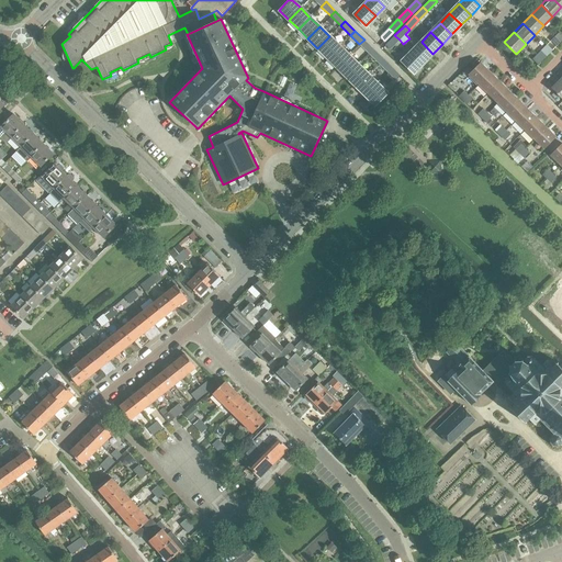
[(394,35),(385,45),(390,49),(400,40),(394,35)]
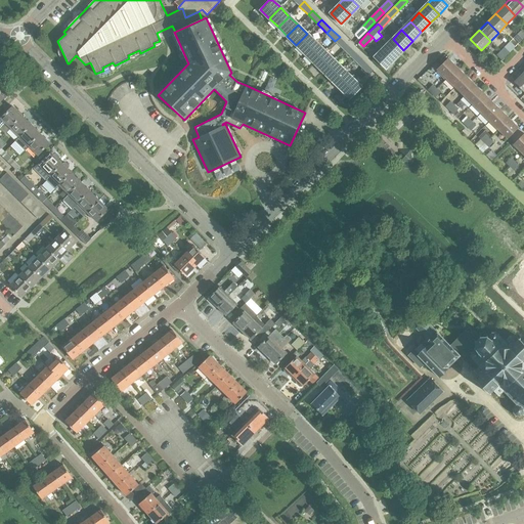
[(307,34),(296,45),(305,53),(316,43),(319,40),(315,36),(312,39),(307,34)]
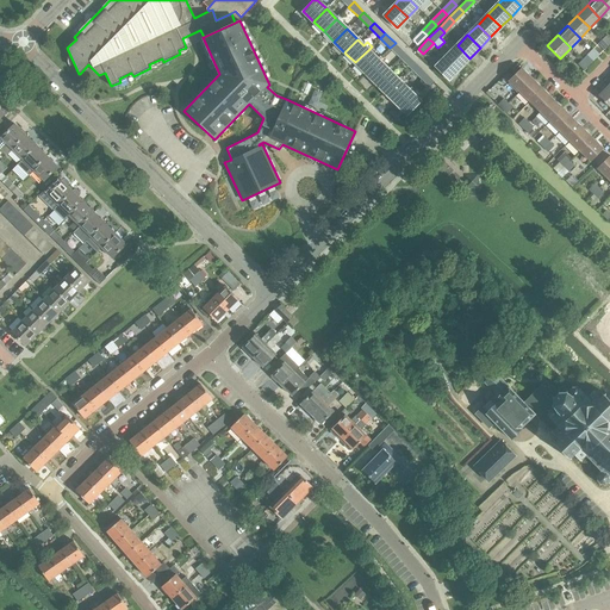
[(604,50),(609,47),(602,39),(597,44),(604,50)]
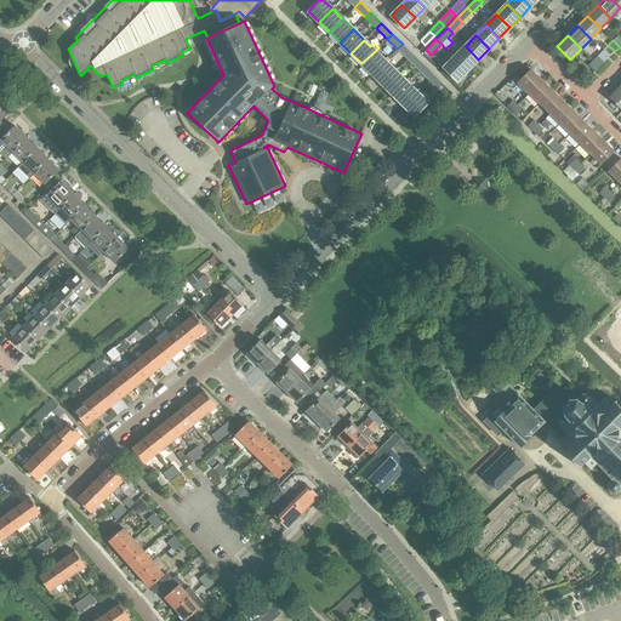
[(408,60),(412,53),(403,44),(397,49),(408,60)]
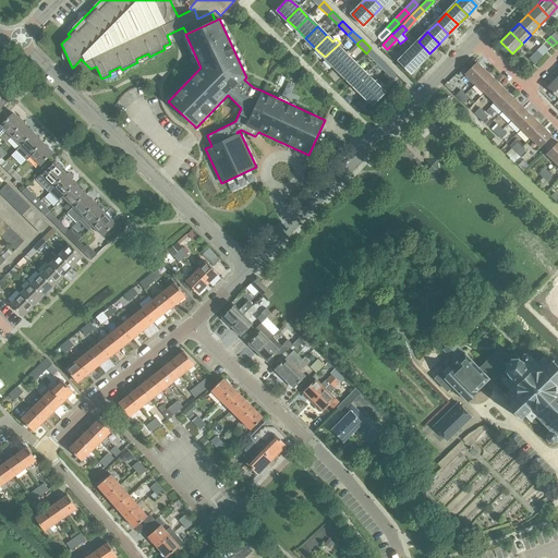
[(419,41),(409,51),(421,62),(429,53),(419,41)]
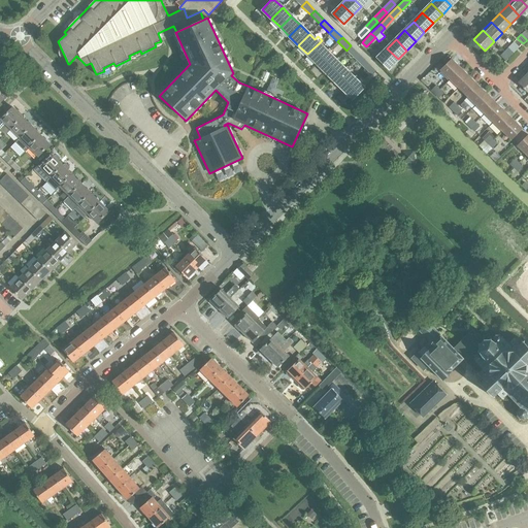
[(319,43),(307,54),(316,62),(327,52),(327,51),(330,48),(326,44),(323,47),(319,43)]
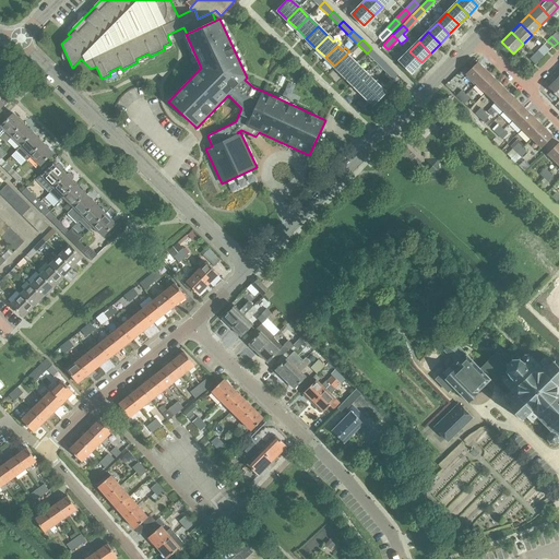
[(376,62),(380,58),(371,48),(367,54),(376,62)]
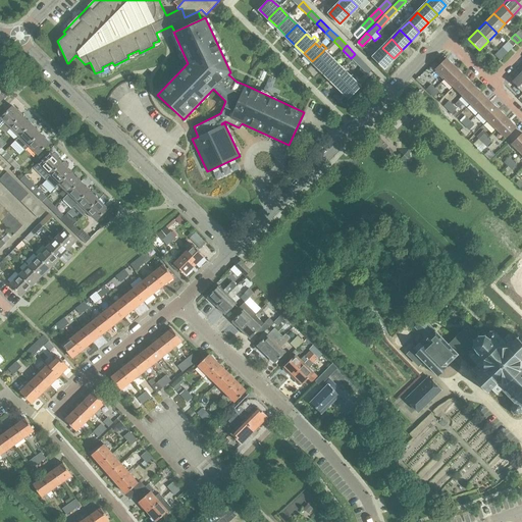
[(499,51),(504,56),(508,52),(503,47),(499,51)]
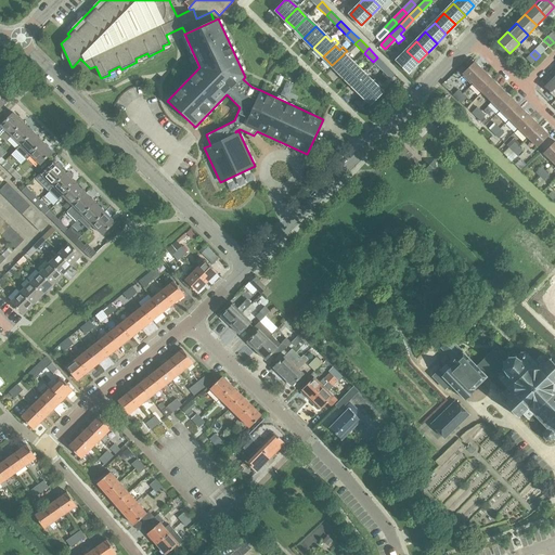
[(405,52),(397,61),(409,72),(417,63),(418,62),(407,51),(405,52)]
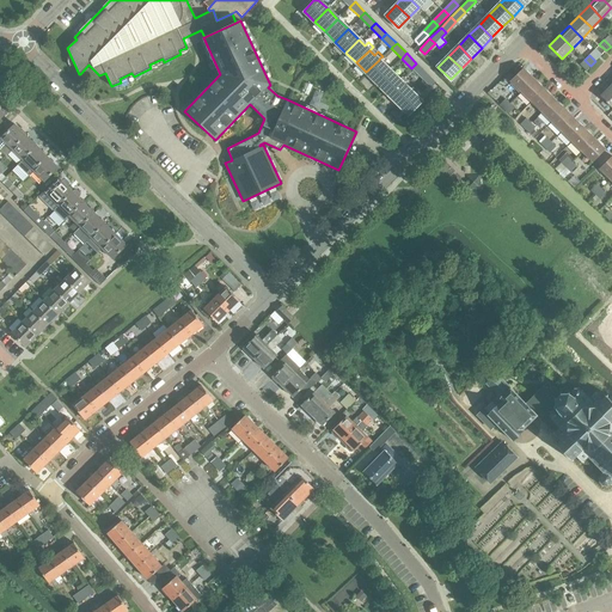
[(379,60),(366,72),(377,83),(378,84),(391,71),(393,68),(389,63),(386,67),(379,60)]
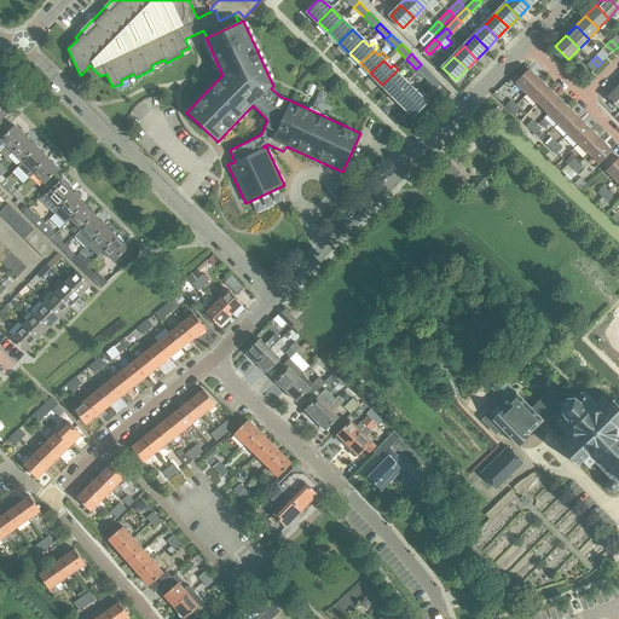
[(593,71),(597,67),(591,61),(586,65),(593,71)]
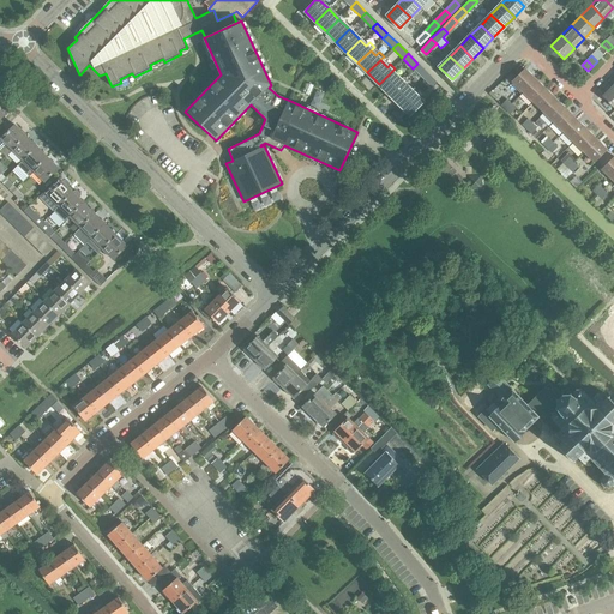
[(425,79),(429,74),(417,64),(413,68),(425,79)]
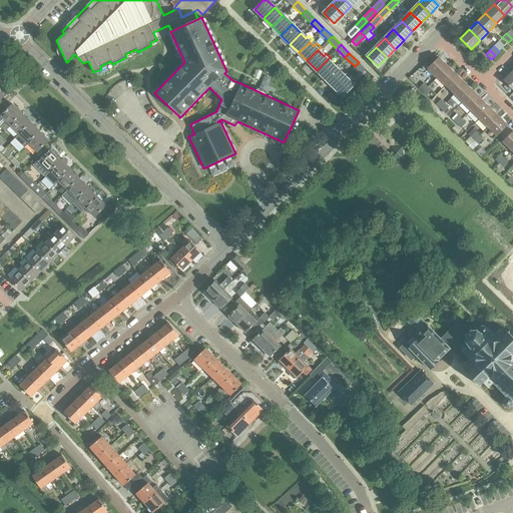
[(439,58),(428,68),(437,77),(447,66),(439,58)]
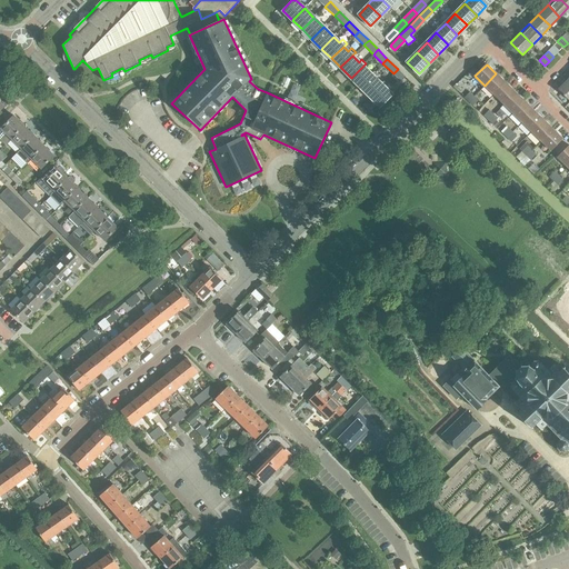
[(363,66),(351,78),(360,87),(371,75),(363,66)]
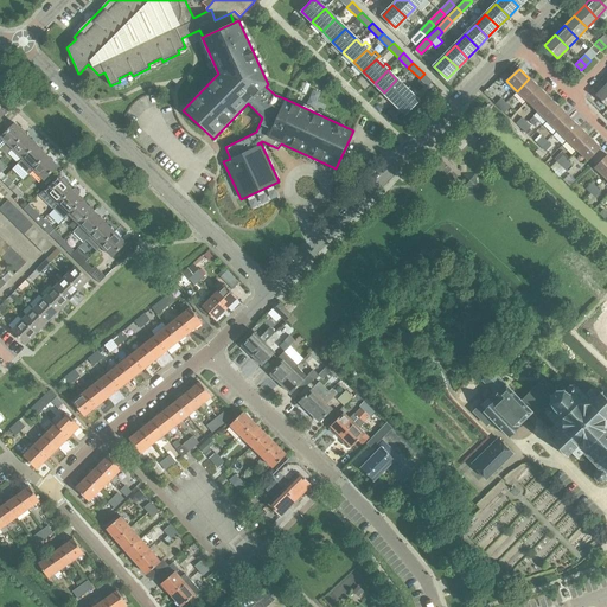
[(425,74),(420,78),(427,87),(432,82),(425,74)]
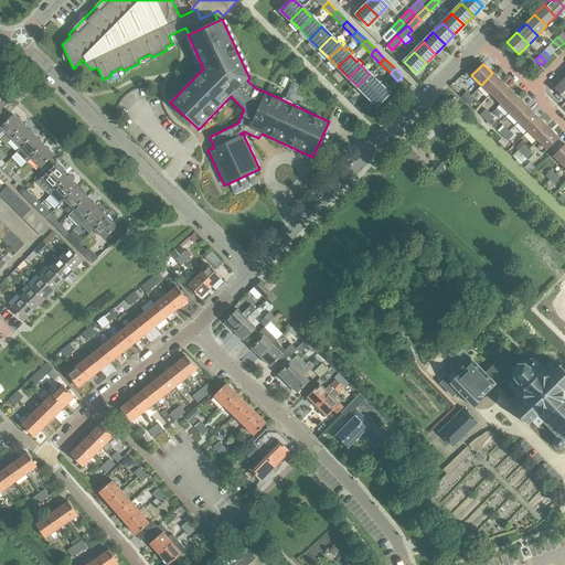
[(492,73),(481,85),(490,94),(502,83),(492,73)]
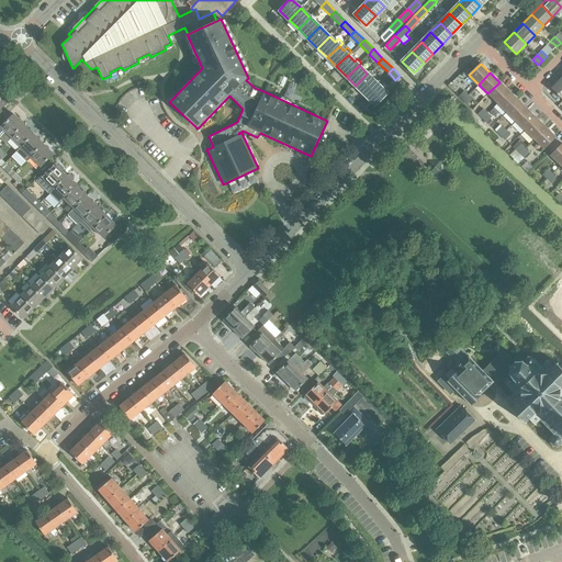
[(367,74),(356,86),(366,96),(377,83),(380,80),(377,77),(373,80),(367,74)]
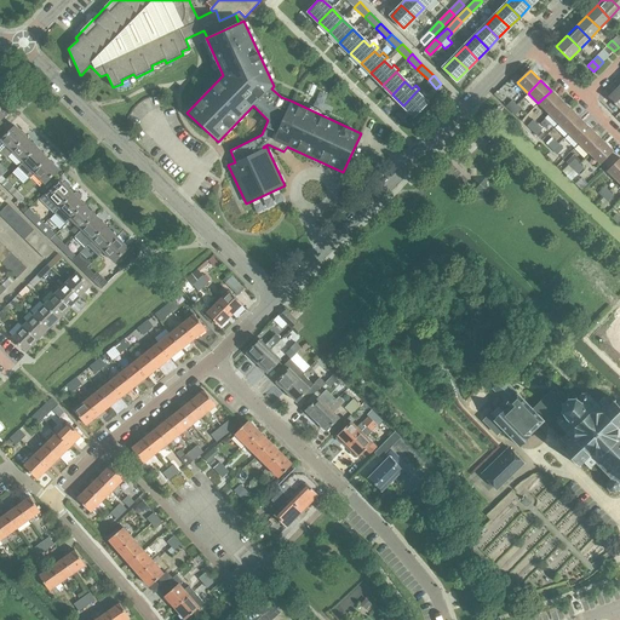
[(619,109),(619,89),(618,87),(608,97),(619,109)]
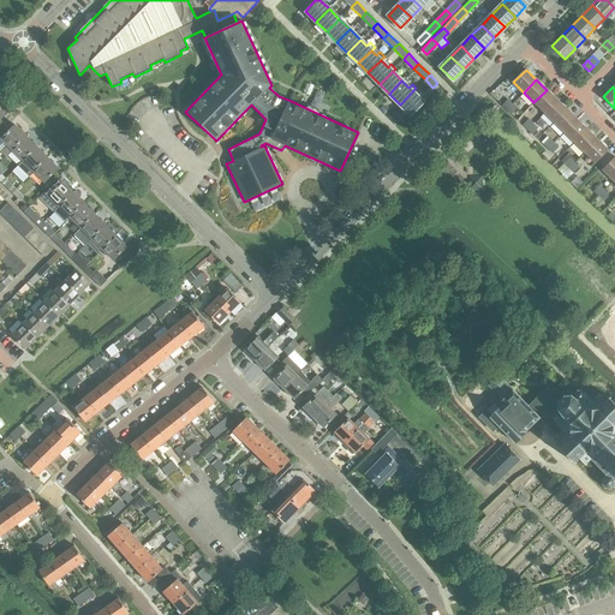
[(547,90),(533,102),(543,113),(544,113),(556,100),(547,90)]
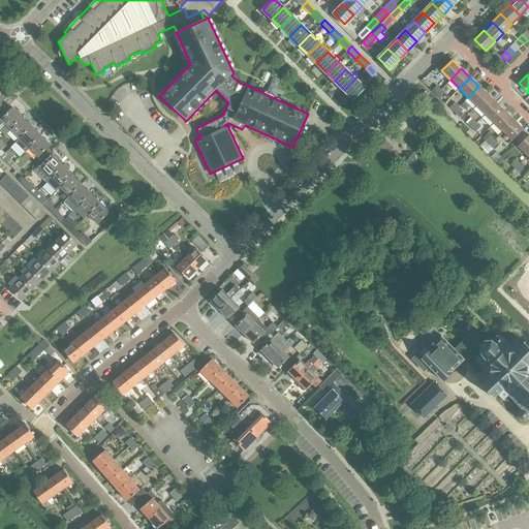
[(354,79),(344,90),(353,99),(364,88),(355,79),(354,79)]
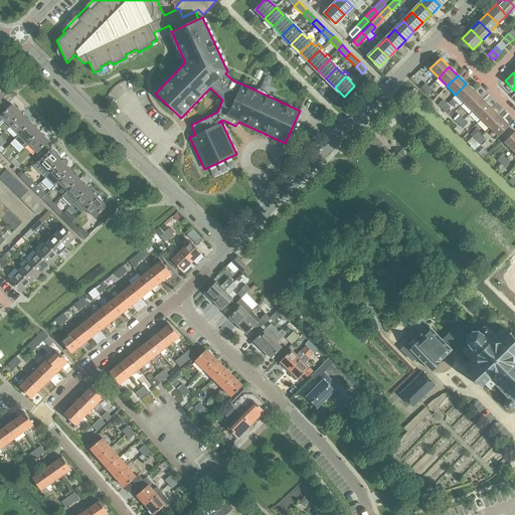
[(424,93),(430,87),(425,82),(419,89),(424,93)]
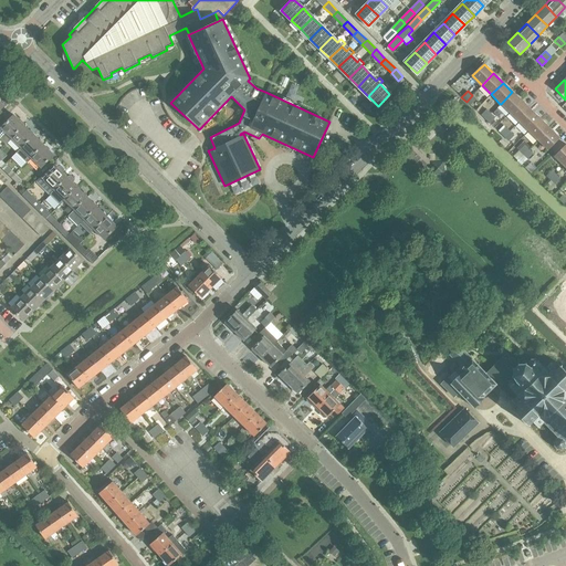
[(512,92),(501,104),(510,113),(522,101),(512,92)]
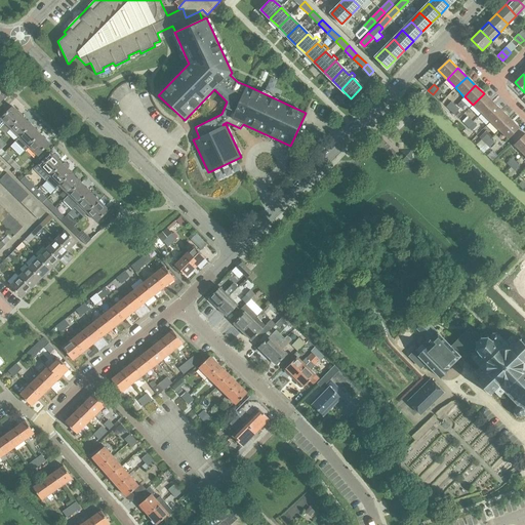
[(438,88),(433,94),(436,97),(442,92),(438,88)]
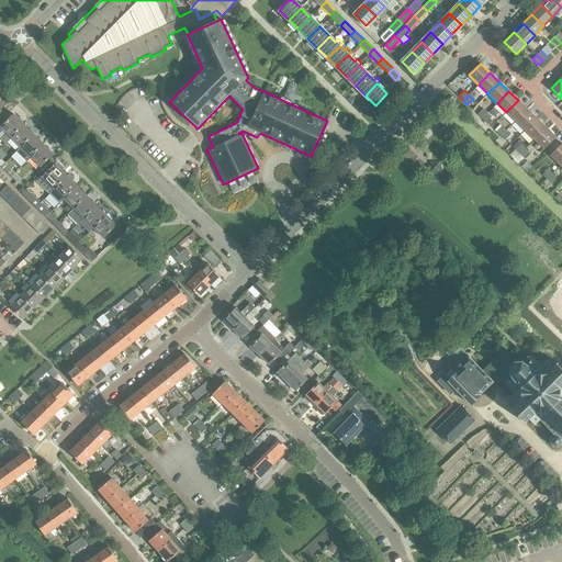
[(518,100),(506,112),(515,121),(527,109),(518,100)]
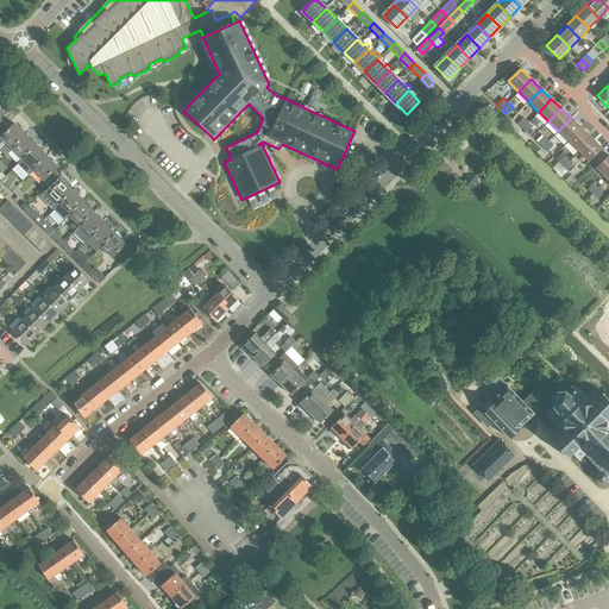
[(522,129),(528,121),(523,117),(518,124),(522,129)]
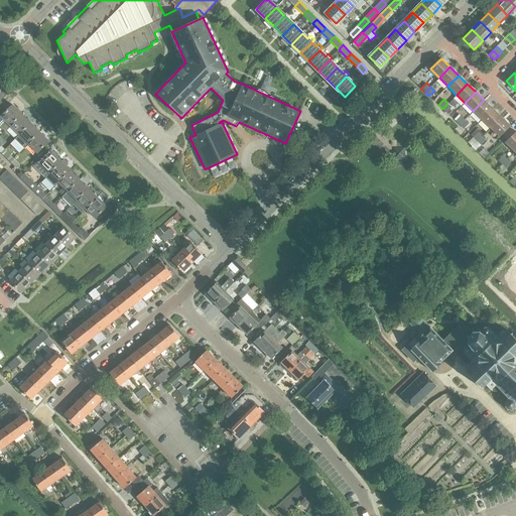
[(484,100),(473,111),(482,120),(492,109),(484,100)]
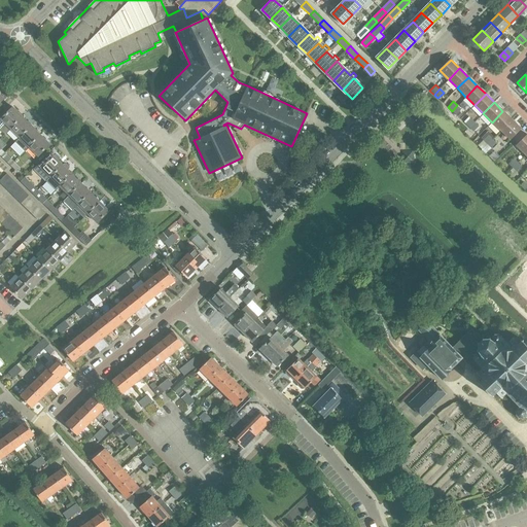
[(457,105),(452,111),(456,115),(461,109),(457,105)]
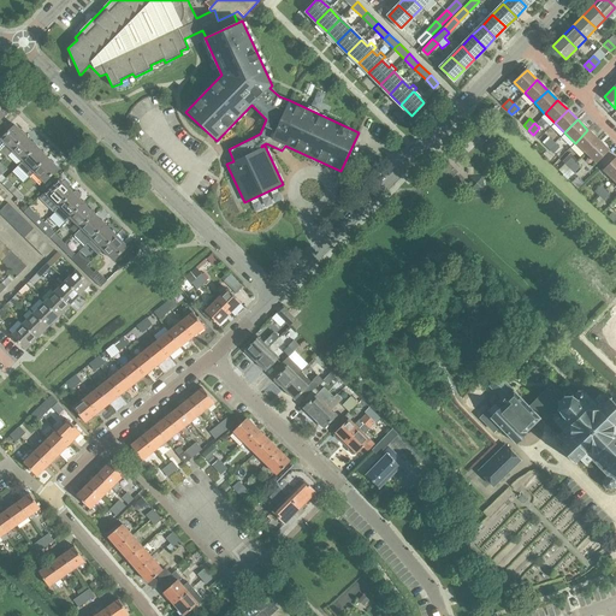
[(1,138),(0,138),(0,152),(0,153),(6,158),(13,150),(12,149),(27,135),(16,124),(1,138)]
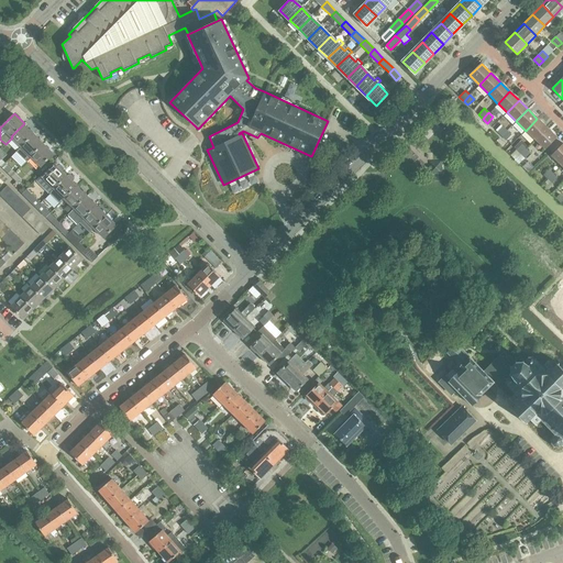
[(537,119),(526,131),(534,140),(547,128),(537,119)]
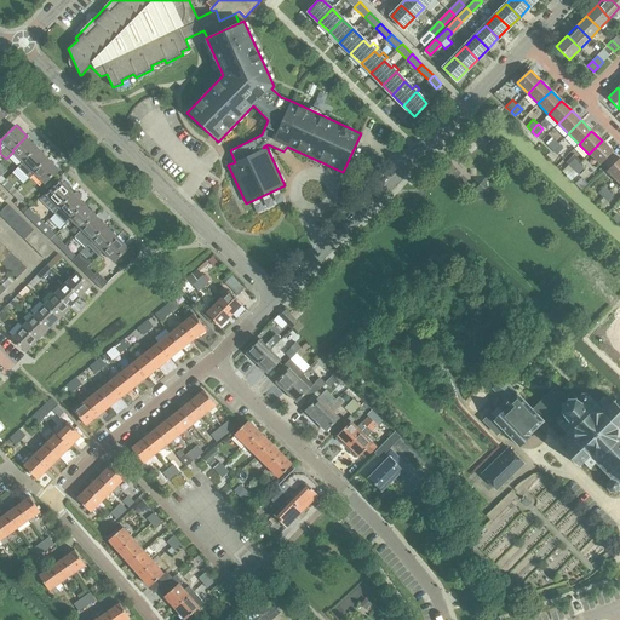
[(27,136),(12,150),(13,151),(23,161),(38,147),(27,136)]
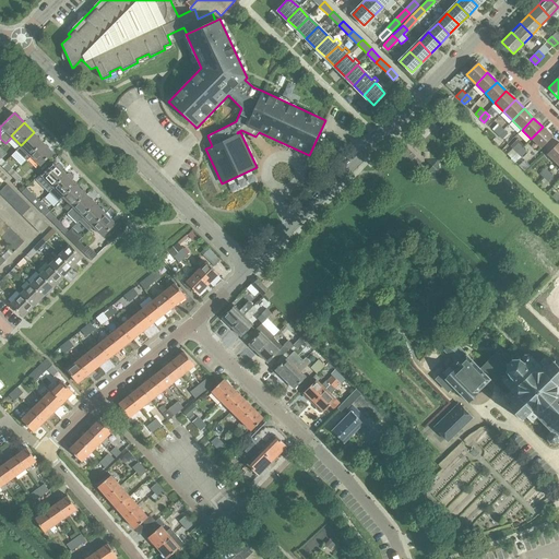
[(498,135),(503,129),(499,126),(494,131),(498,135)]
